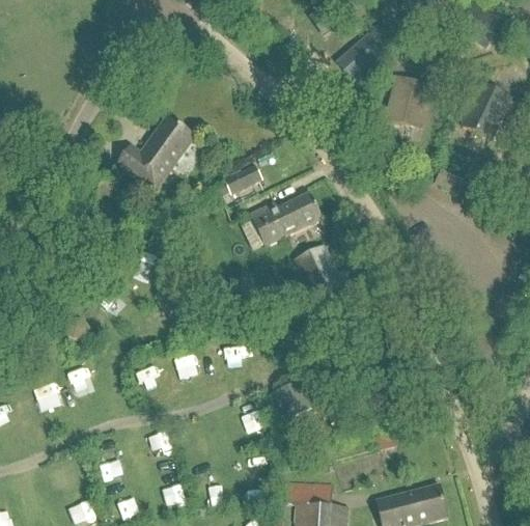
[(281,0),(280,1),(296,18),(306,9),(297,0),(281,0)]
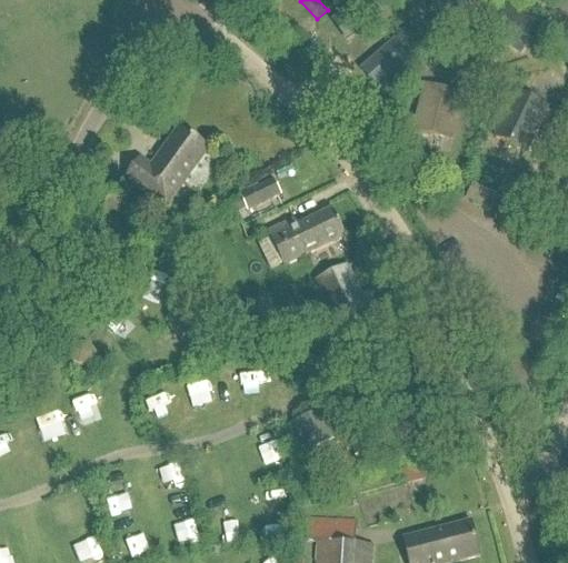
[(439,0),(457,16),(471,0),(439,0)]
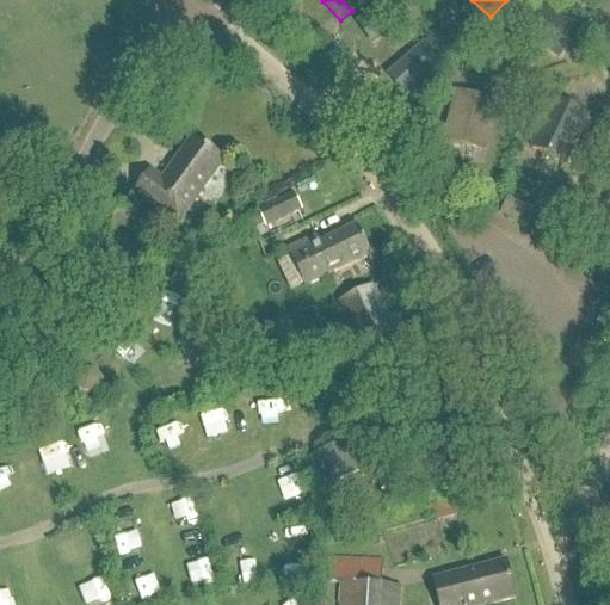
[(560,54),(579,30),(542,0),(523,24),(560,54)]
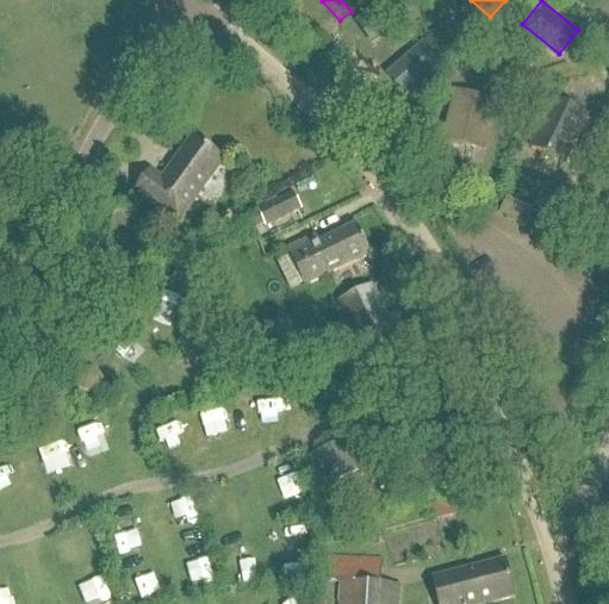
[(510,51),(523,37),(509,22),(495,35),(510,51)]
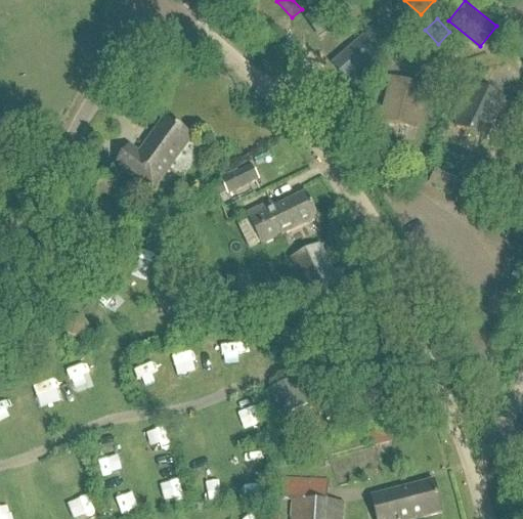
[(393,78),(383,117),(418,126),(428,87),(393,78)]
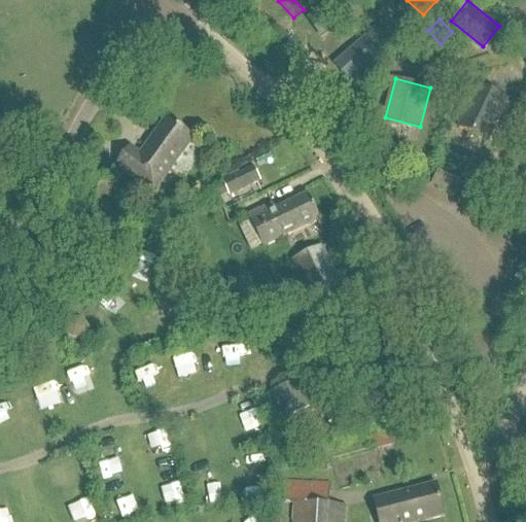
[(489,136),(506,98),(507,96),(481,83),(480,85),(462,125),(489,136)]
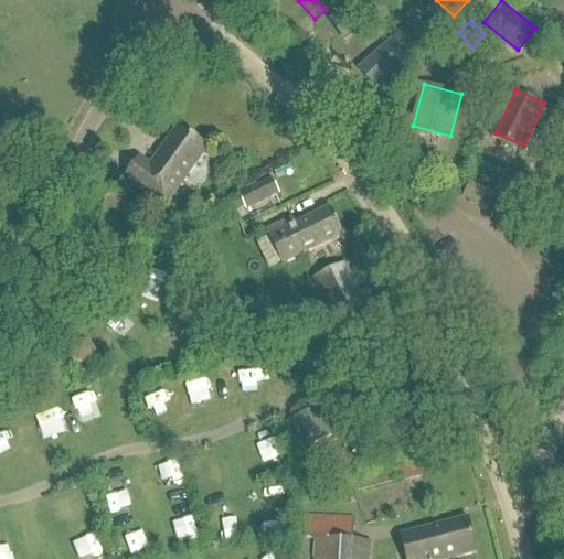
[(126,175),(166,204),(208,146),(179,125),(151,164),(140,157),(126,175)]
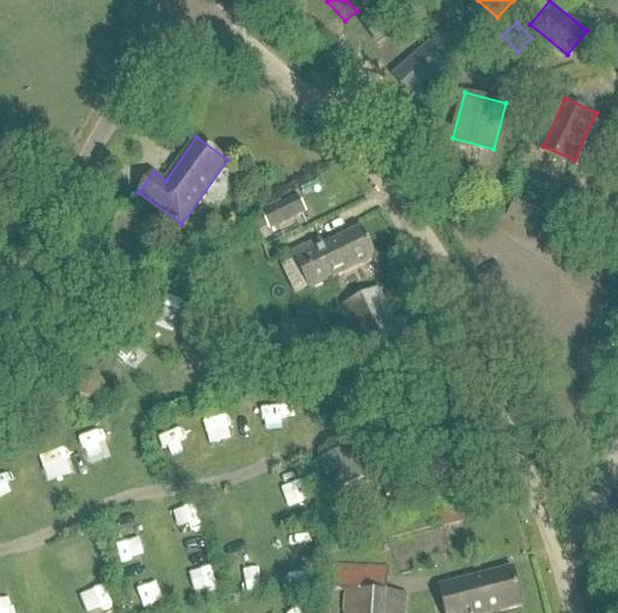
[(319,178),(301,186),(304,192),(322,184),(319,178)]
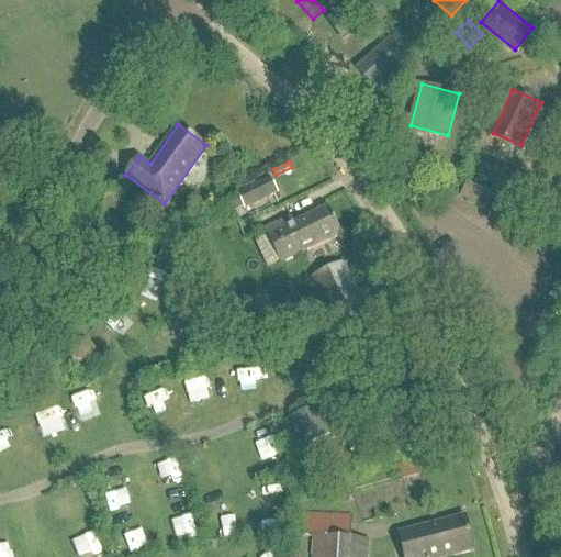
[(239,192),(247,208),(281,191),(273,176),(239,192)]
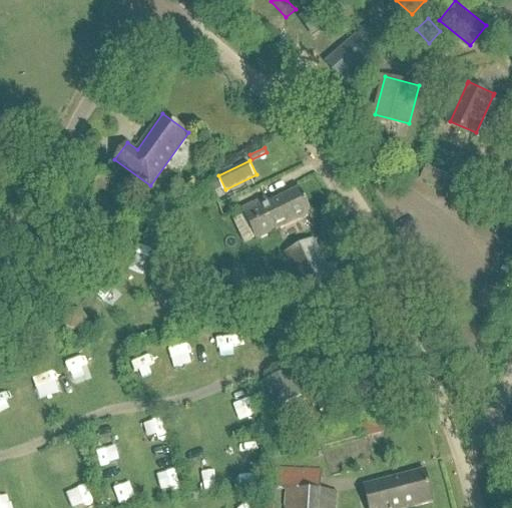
[(91,167),(77,194),(103,207),(117,180),(91,167)]
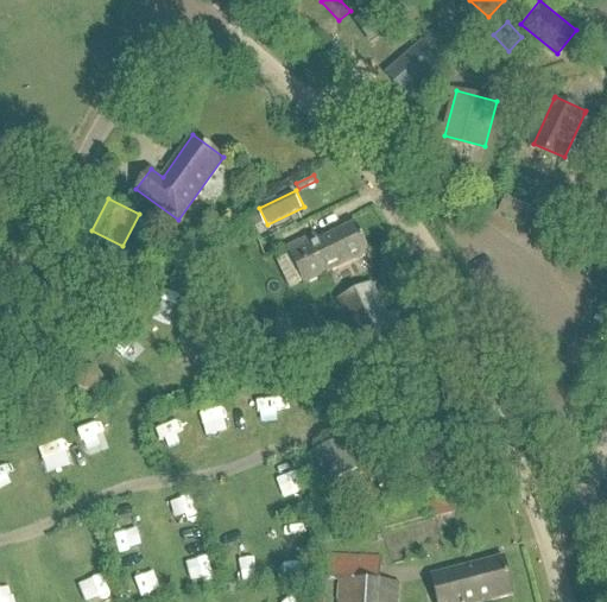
[(257,207),(247,211),(254,226),(264,221),(257,207)]
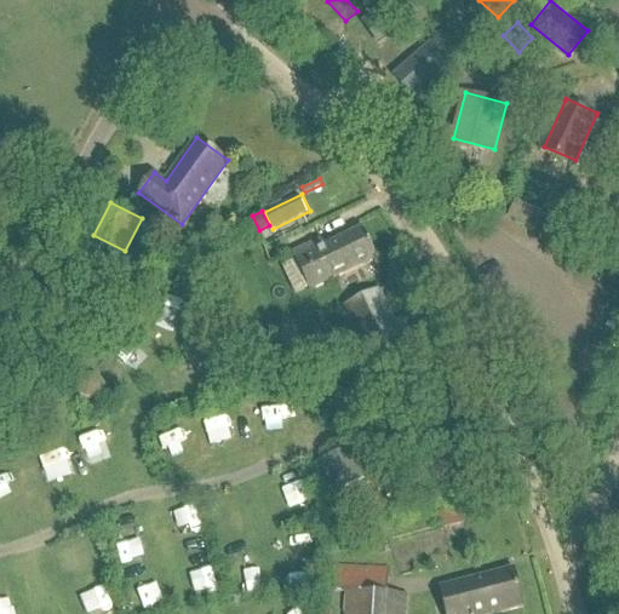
[(378,253),(364,223),(326,242),(322,234),(292,248),(311,286),(378,253)]
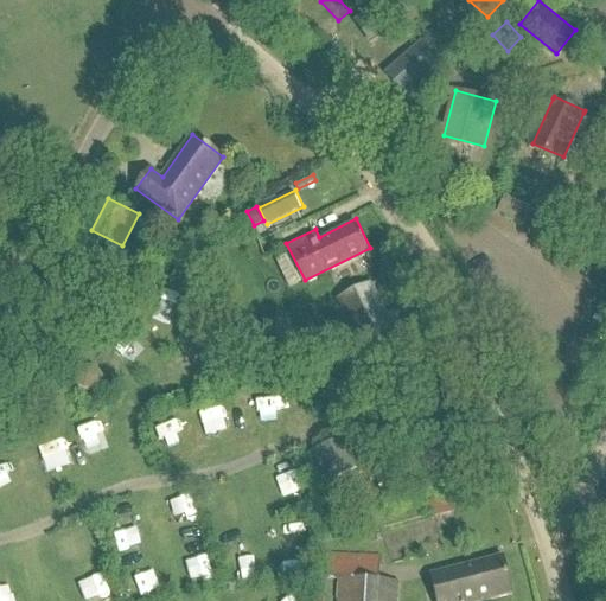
[(337,299),(361,345),(394,328),(371,282),(337,299)]
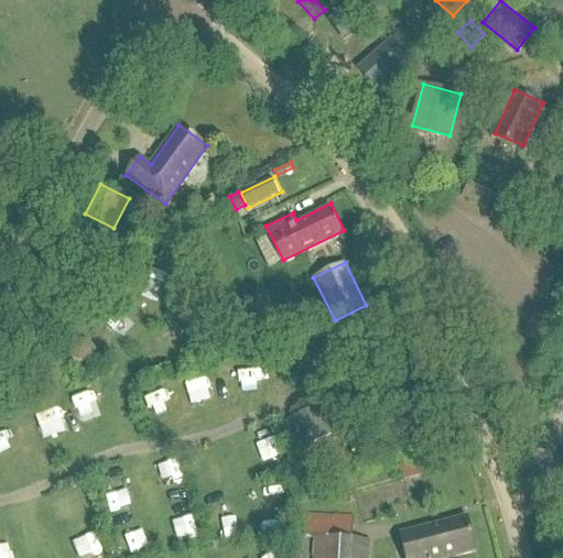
[(169,513),(191,504),(182,483),(160,493),(169,513)]
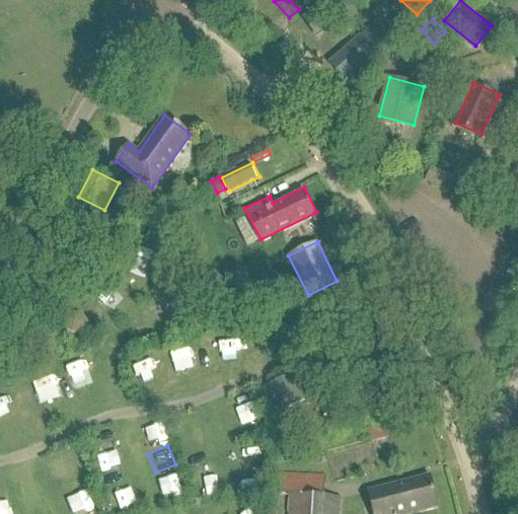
[(291,492),(289,513),(341,513),(342,495),(324,495),(324,474),(282,472),(280,491),(291,492)]
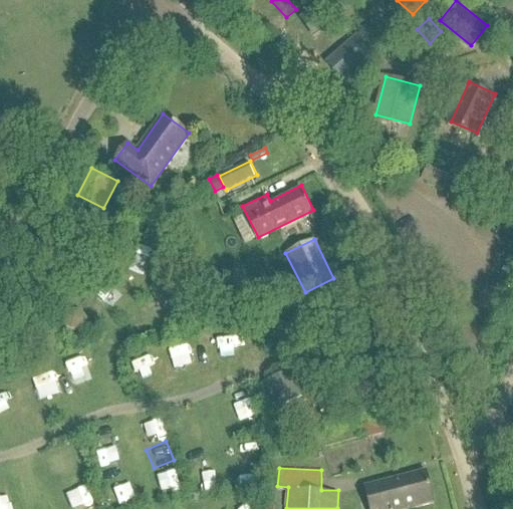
[(339,468),(329,473),(337,488),(346,482),(339,468)]
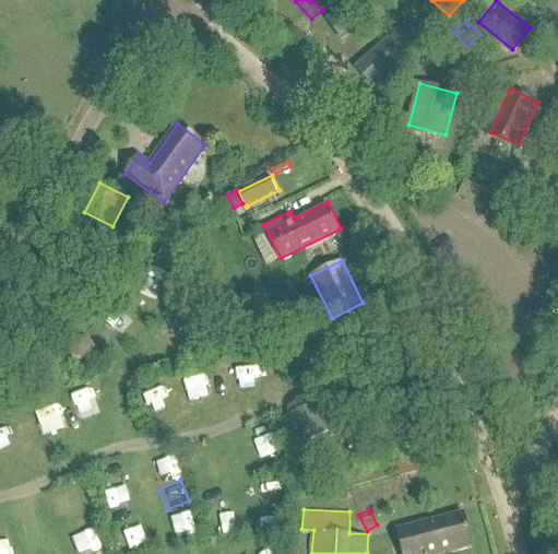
[(395,529),(402,553),(447,553),(470,549),(475,546),(465,510),(460,511),(395,529)]
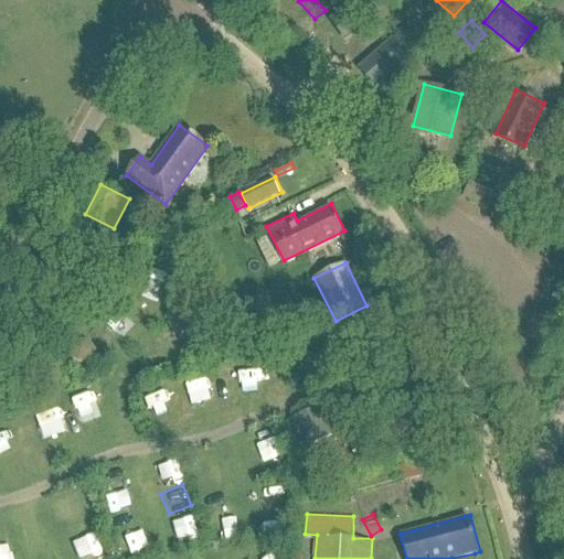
[(97,520),(73,526),(78,549),(103,544),(97,520)]
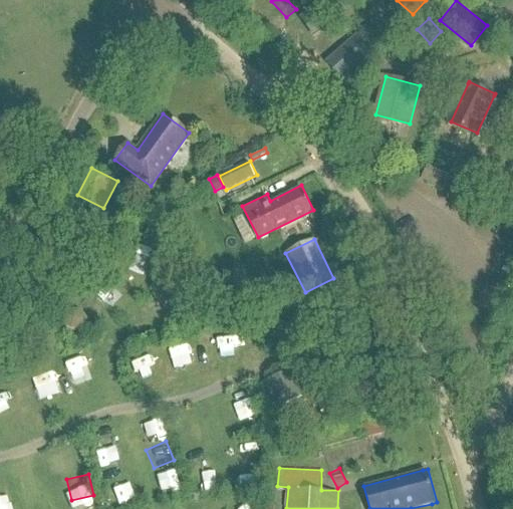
[(268,493),(265,508),(275,508),(277,495),(268,493)]
